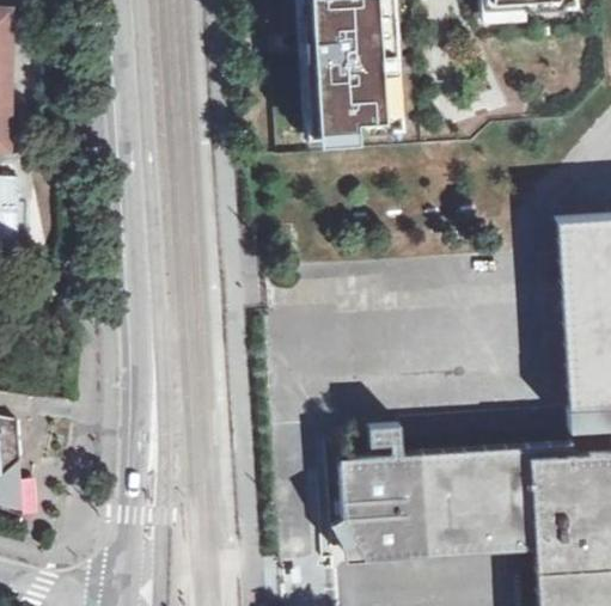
[(293,0),(303,138),(347,135),(347,132),(307,134),(299,0),(293,0)]
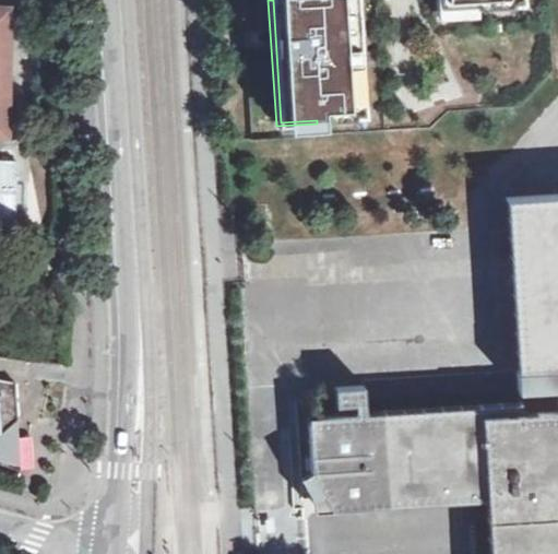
[(356,120),(346,0),(273,0),(281,122),(317,120),(317,124),(356,120)]
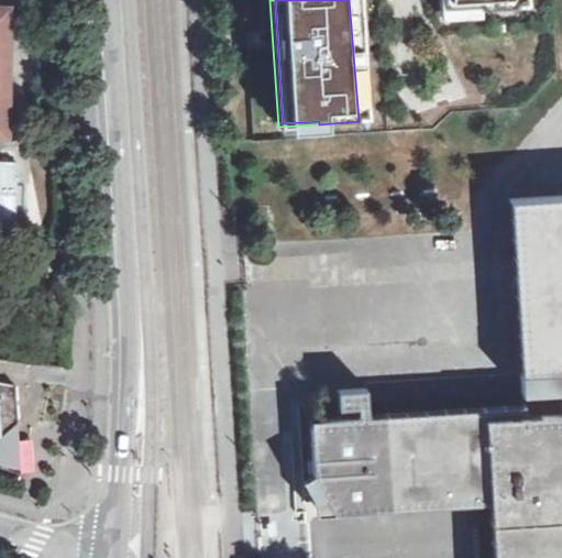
[(361,0),(349,0),(359,121),(370,121),(361,0)]
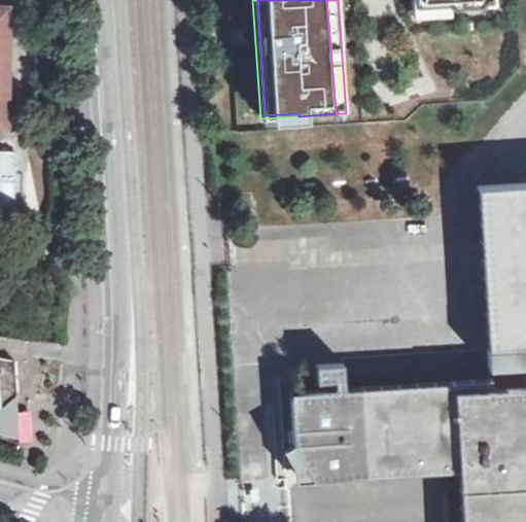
[(495,0),(410,0),(412,23),(450,21),(450,12),(497,9),(495,0)]
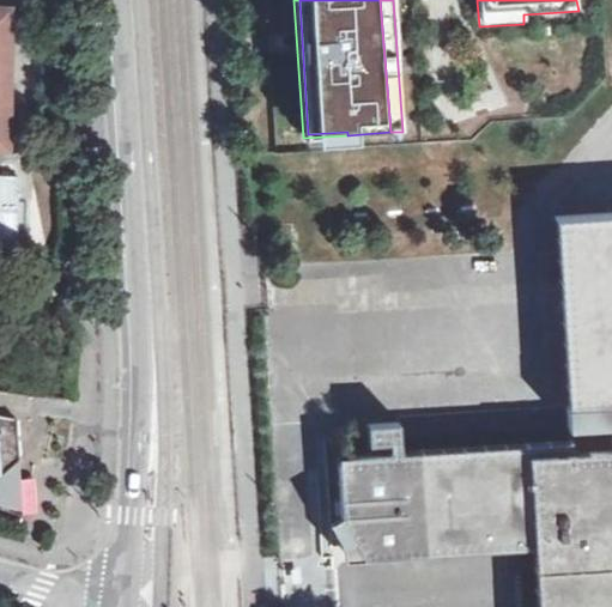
[(0,153),(12,155),(13,13),(0,13),(0,153)]
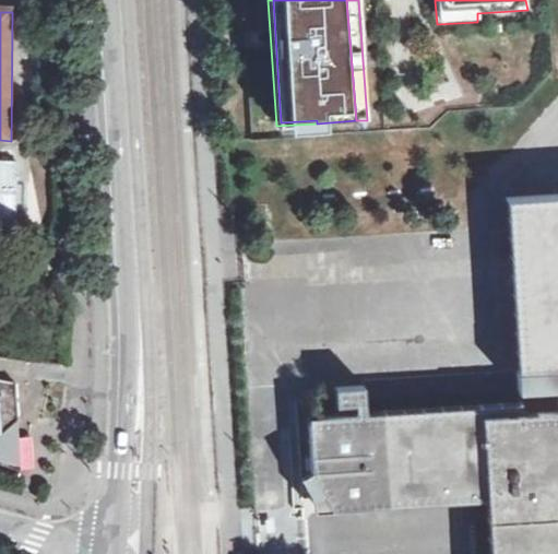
[(317,124),(276,126),(276,134),(318,131),(317,124)]
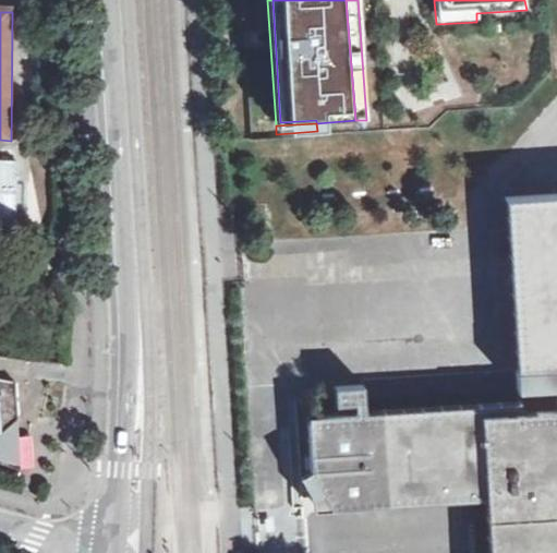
[(484,434),(556,429),(556,201),(507,204),(521,408),(482,410),(484,434)]
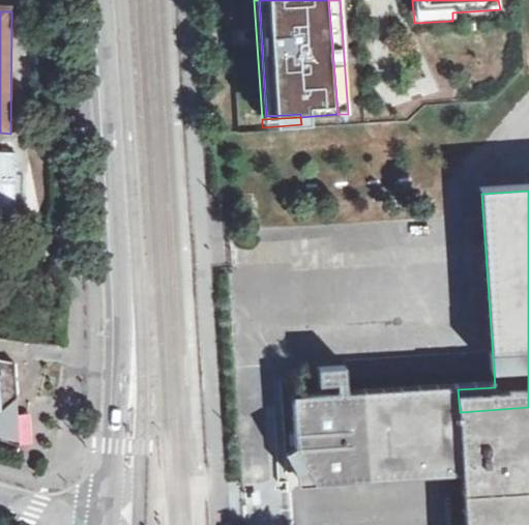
[(0,440),(21,445),(16,371),(0,368),(0,440)]
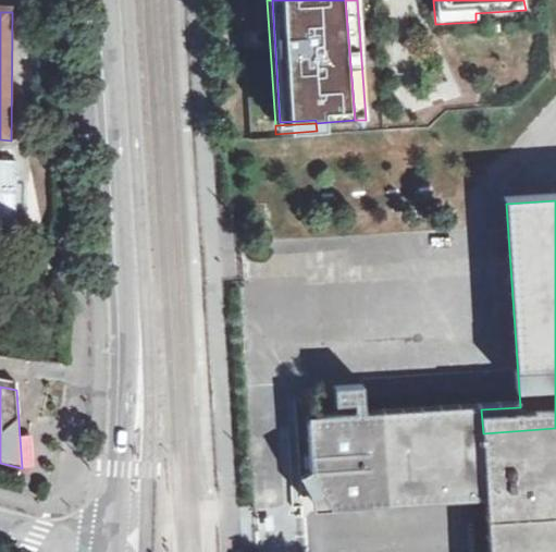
[(555,428),(483,433),(481,409),(366,415),(365,390),(335,391),(335,408),(354,407),(355,417),(308,418),(311,480),(313,512),(487,503),(490,551),(555,551),(555,428)]
